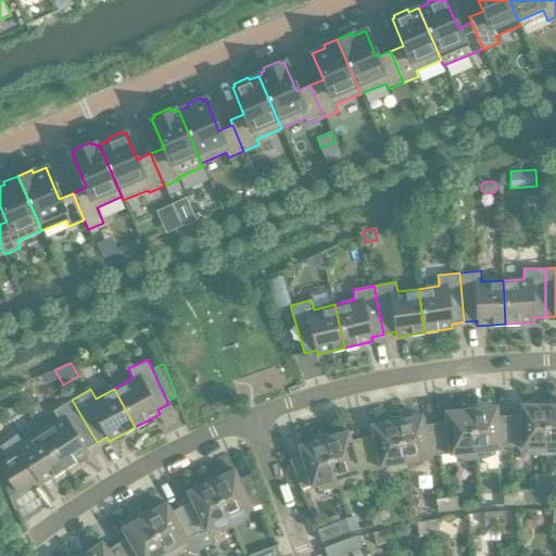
[(89,452),(87,447),(97,442),(72,400),(52,411),(58,420),(40,431),(64,468),(75,462),(89,452)]
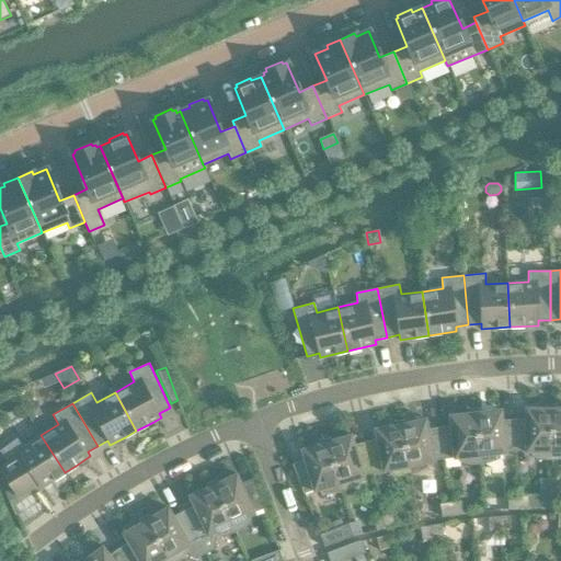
[(544,460),(548,460),(551,460),(551,404),(544,404),(544,411),(539,411),(539,408),(524,408),(525,419),(514,420),(515,451),(525,450),(525,451),(530,451),(530,457),(535,458),(539,459),(544,460)]
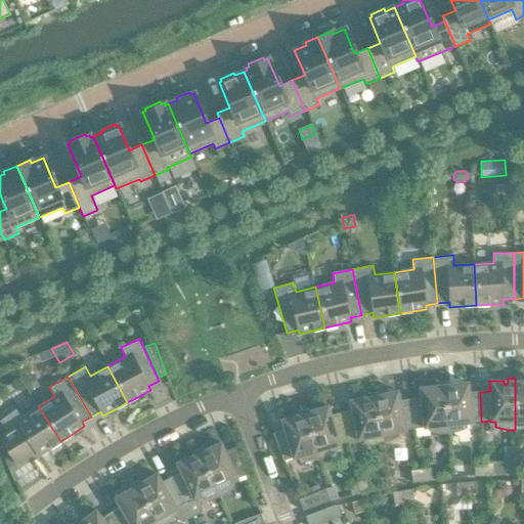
[(523,428),(523,383),(520,384),(520,378),(515,378),(515,430),(517,430),(521,429),(523,429),(523,428)]
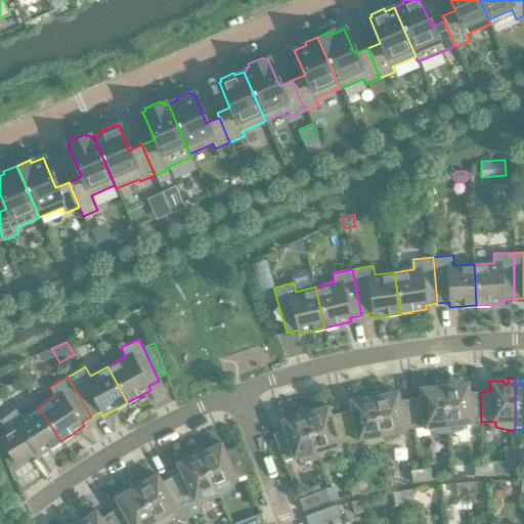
[(440,434),(445,434),(448,434),(443,382),(437,383),(438,388),(433,389),(433,386),(420,387),(421,397),(410,399),(415,429),(423,427),(424,428),(429,428),(429,432),(434,433),(438,434),(440,434)]
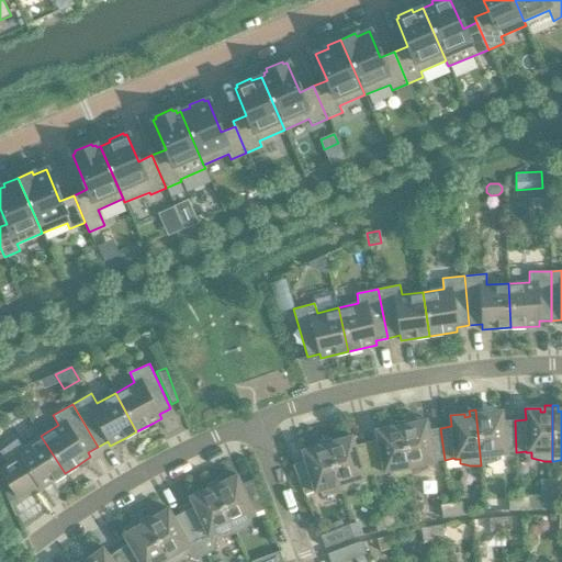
[(494,462),(497,460),(501,459),(499,454),(506,453),(506,452),(516,452),(515,420),(503,420),(502,409),(487,412),(487,414),(482,415),(482,409),(475,409),(481,465),(486,464),(490,463),(494,462)]
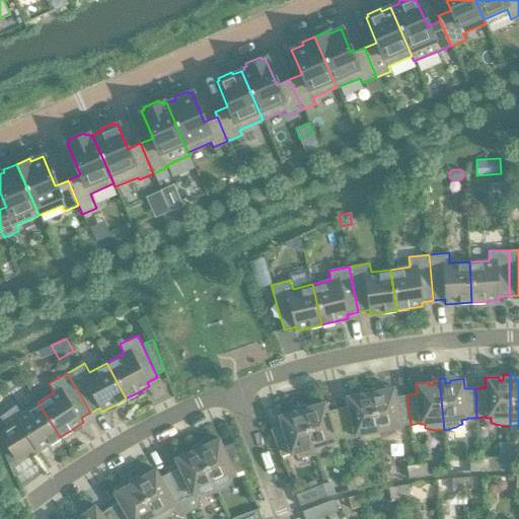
[(390,435),(394,434),(396,432),(395,428),(401,427),(400,426),(411,425),(406,395),(395,397),(393,387),(380,389),(381,392),(376,393),(375,388),(369,389),(379,439),(382,439),(387,437),(390,435)]
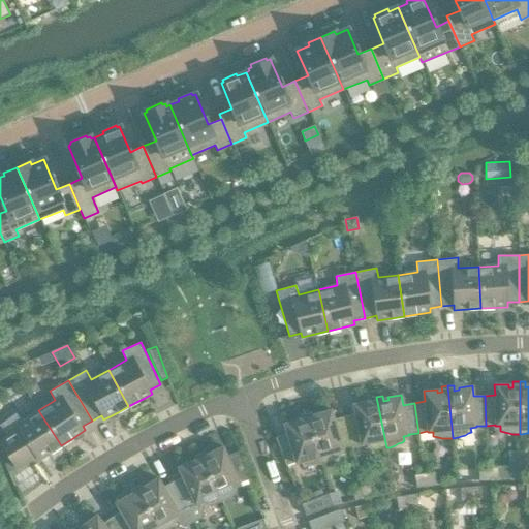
[(381,448),(383,448),(386,447),(376,397),(370,398),(371,403),(366,404),(366,401),(352,404),(354,414),(344,416),(351,445),(361,443),(361,444),(366,443),(367,448),(371,448),(376,448),(381,448)]
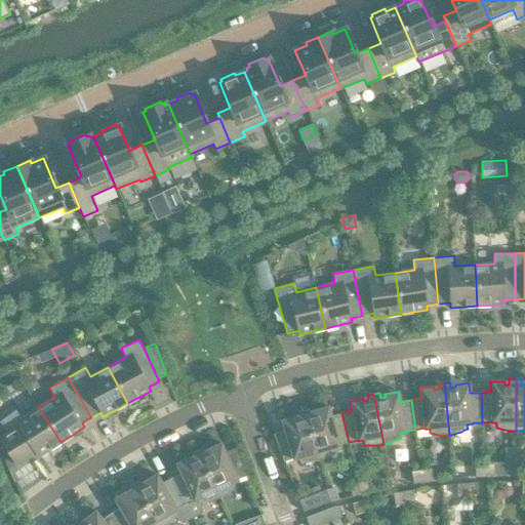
[(330,455),(333,453),(335,451),(334,447),(339,445),(349,442),(341,413),(331,416),(328,406),(315,410),(316,413),(311,414),(310,409),(304,410),(319,459),(323,458),(326,457),(330,455)]
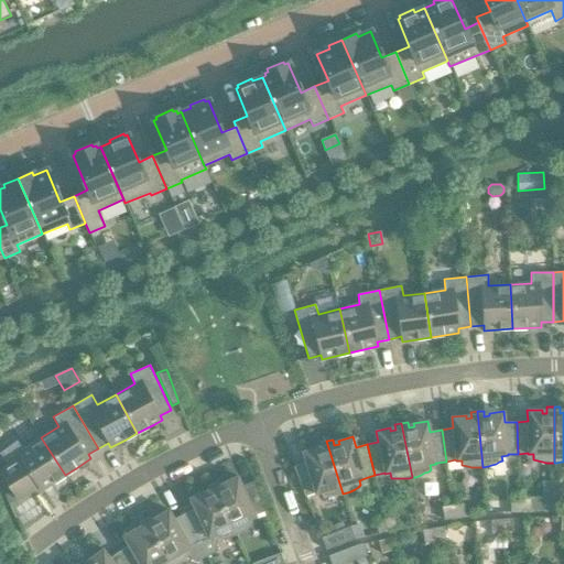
[(17,441),(0,452),(0,455),(7,465),(3,467),(0,468),(0,472),(18,500),(39,487),(41,491),(55,483),(65,475),(41,437),(23,449),(17,441)]
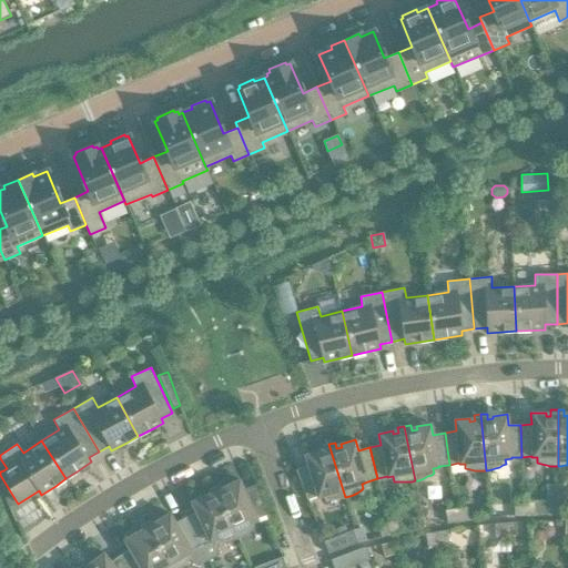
[(336,499),(342,498),(345,497),(328,444),(323,446),(324,452),(320,454),(318,450),(304,455),(307,465),(295,469),(306,500),(316,495),(316,496),(322,495),(324,499),(328,499),(332,499),(336,499)]
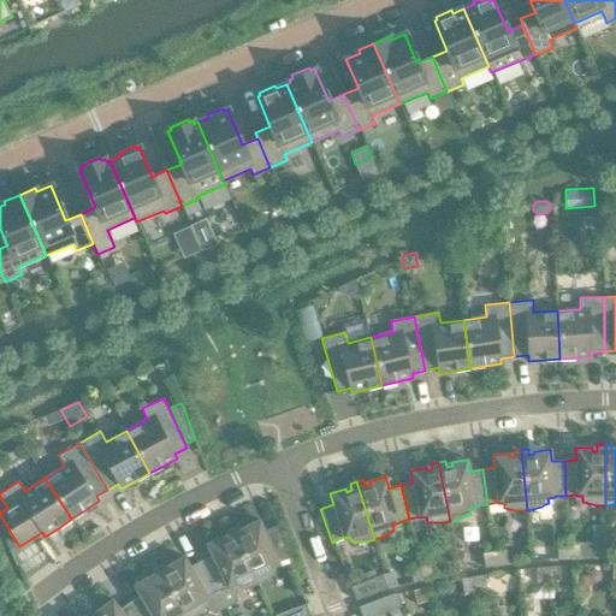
[(270,576),(273,574),(276,572),(273,567),(279,563),(278,562),(290,558),(277,526),(264,531),(259,520),(244,526),(246,529),(241,532),(238,526),(231,528),(258,585),(262,581),(266,579),(270,576)]
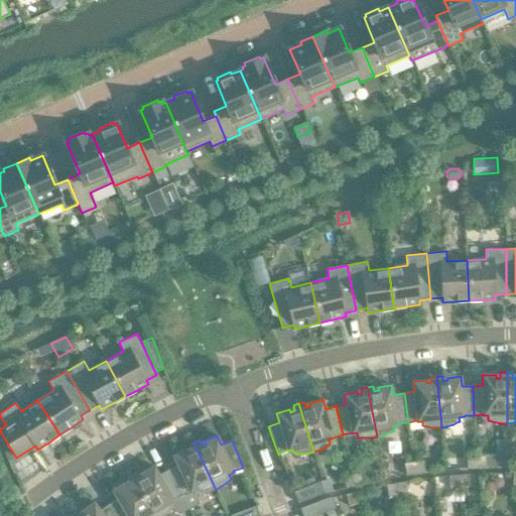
[(210,492),(214,491),(216,490),(194,442),(188,445),(190,450),(186,453),(185,449),(173,456),(177,465),(168,470),(188,509),(199,504),(198,494),(201,494),(206,493),(210,492)]
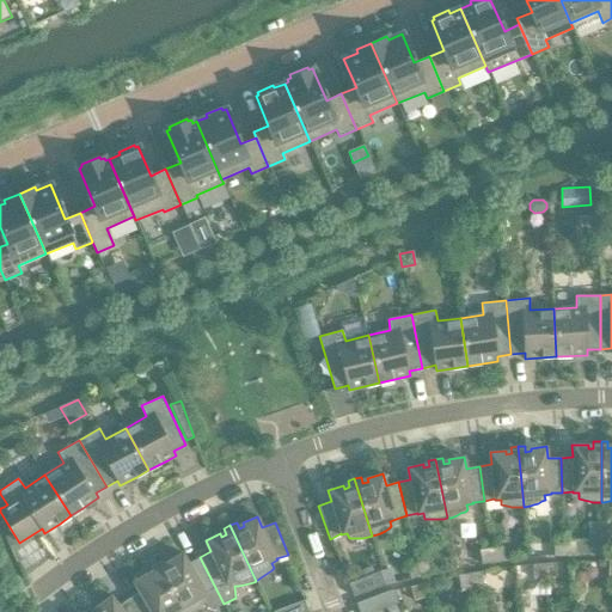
[(576,540),(564,540),(565,555),(576,554),(601,554),(601,539),(576,540)]
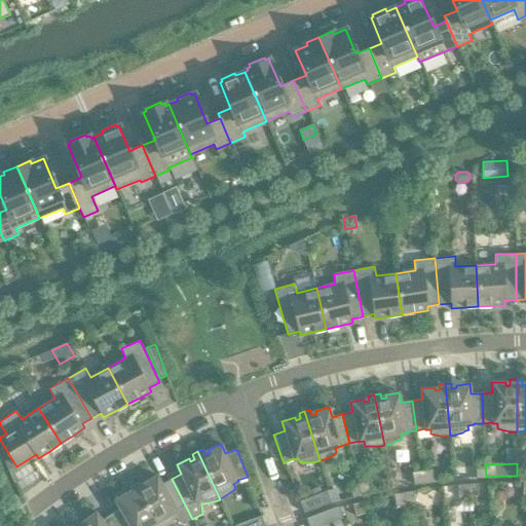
[(485,464),(476,465),(476,478),(486,477),(485,464)]
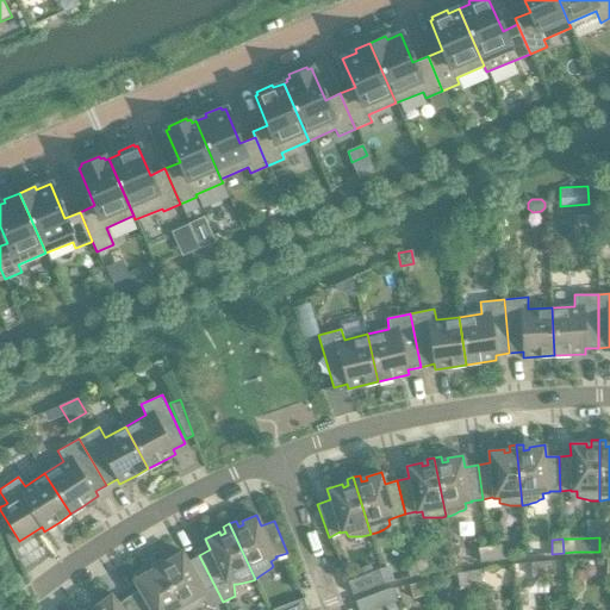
[(491,560),(503,559),(500,545),(489,547),(491,560)]
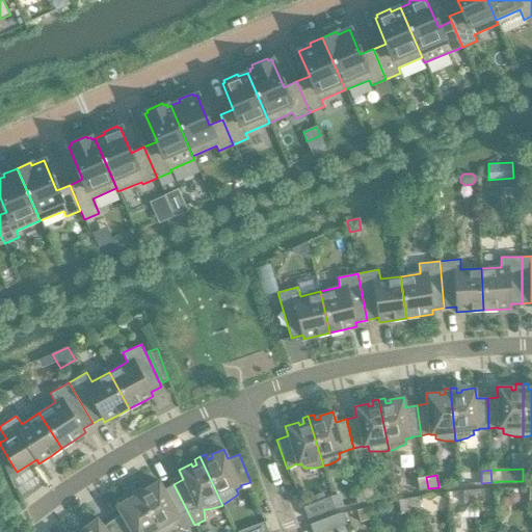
[(426,477),(417,478),(419,489),(428,488),(426,477)]
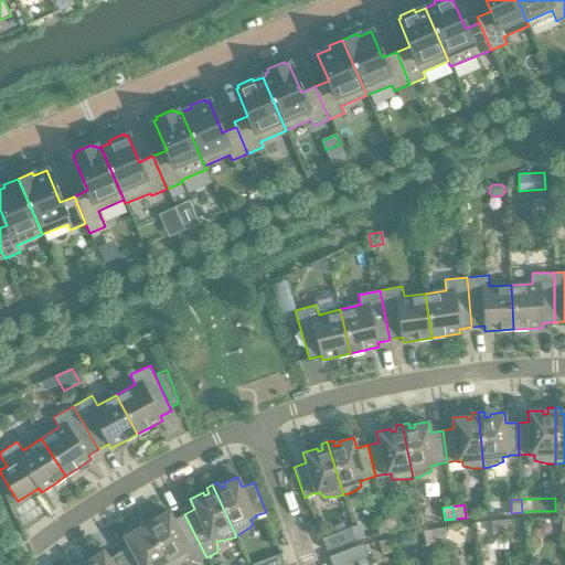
[(183,561),(187,558),(188,556),(196,563),(206,557),(184,514),(174,520),(169,510),(156,518),(158,520),(152,523),(150,518),(145,521),(170,564),(178,564),(180,564),(183,561)]
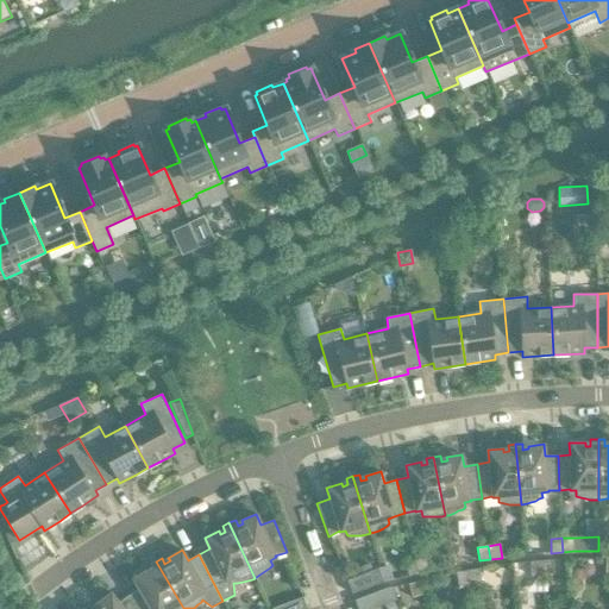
[(420,572),(431,570),(427,557),(416,559),(420,572)]
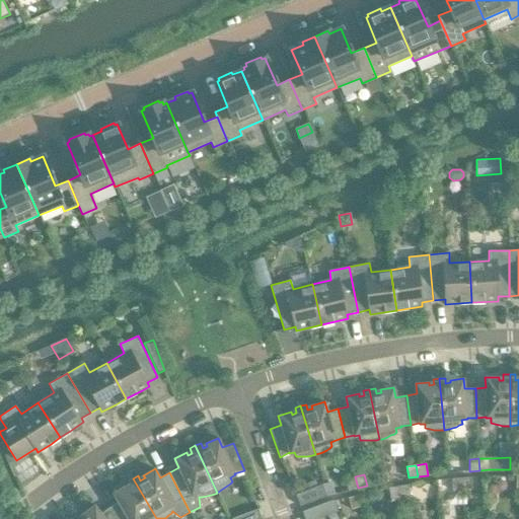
[(355,476),(345,478),(348,491),(358,488),(355,476)]
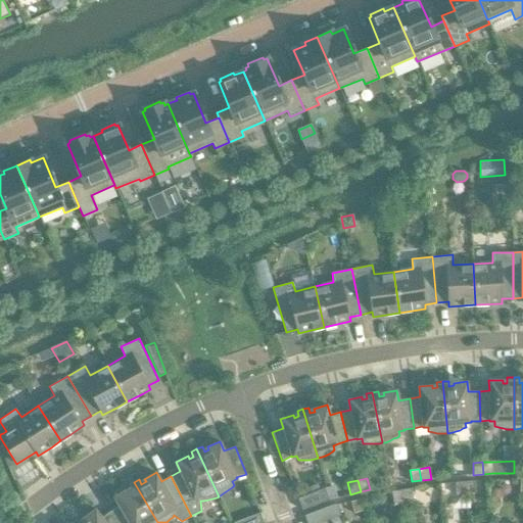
[(465,493),(475,492),(474,480),(464,481),(465,493)]
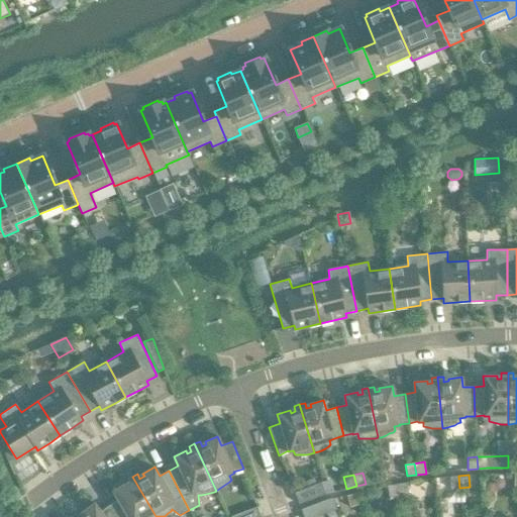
[(458,476),(449,477),(450,489),(459,488),(458,476)]
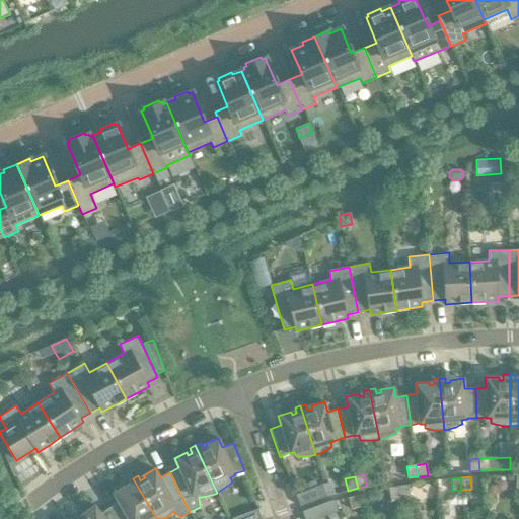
[(156,518),(133,478),(128,482),(130,487),(126,489),(125,486),(113,493),(118,502),(109,507),(117,518),(156,518)]
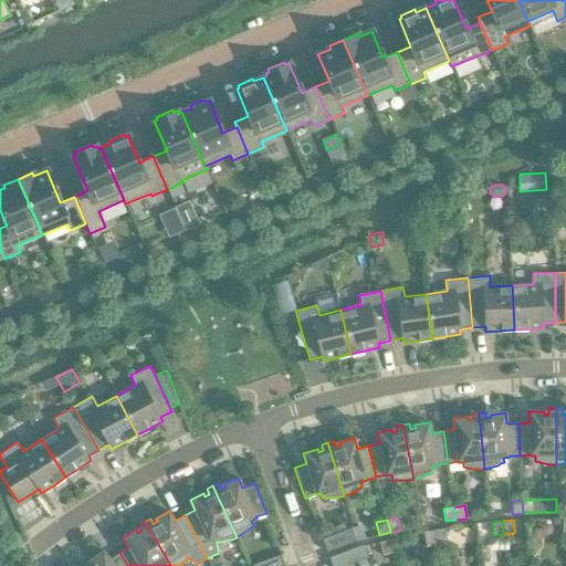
[(326,552),(356,541),(350,528),(322,540),(326,552)]
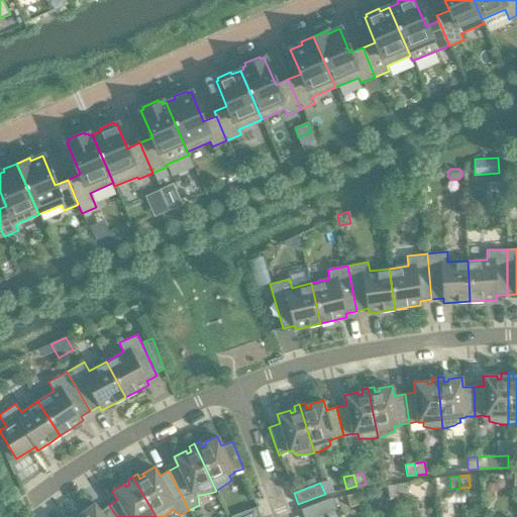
[(399,496),(408,494),(406,483),(397,484),(399,496)]
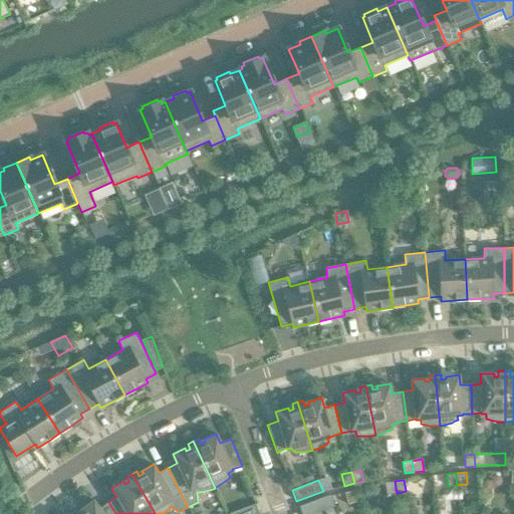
[(395,481),(384,483),(387,495),(397,493),(395,481)]
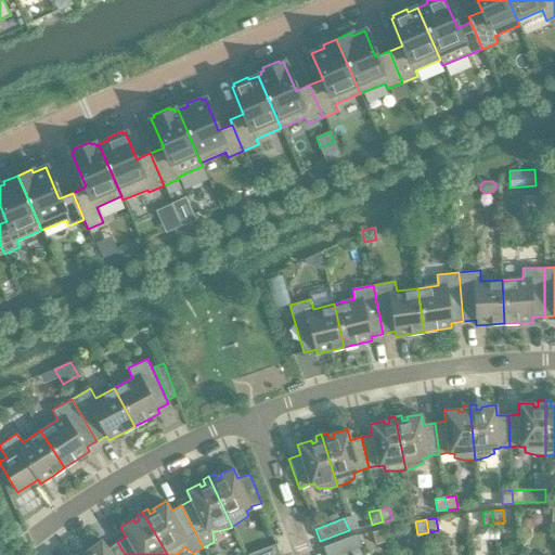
[(382,529),(372,532),(375,544),(385,542),(382,529)]
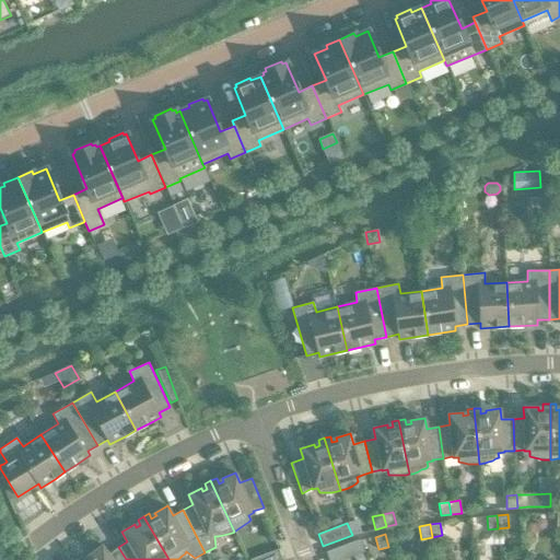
[(361,539),(354,541),(326,552),(328,559),(341,559),(359,553),(364,551),(361,539)]
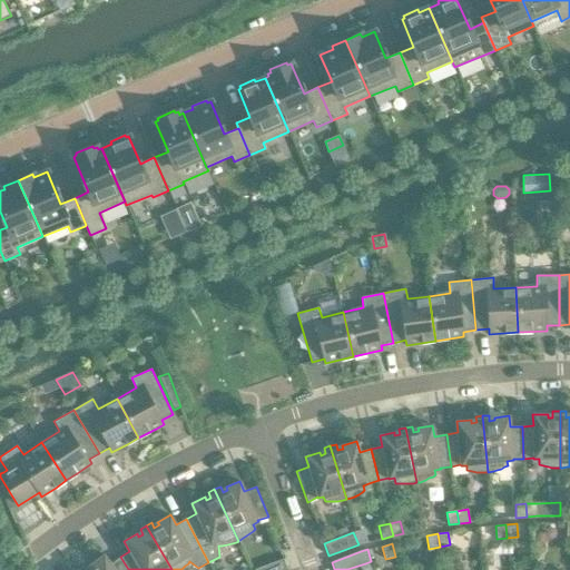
[(128,569),(120,557),(110,563),(104,554),(91,563),(94,566),(89,569),(86,563),(80,568),(82,569),(128,569)]
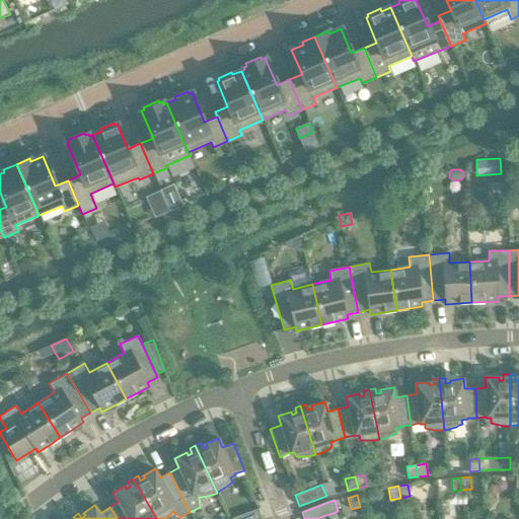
[(261,518),(257,509),(231,518),(230,518),(261,518)]
